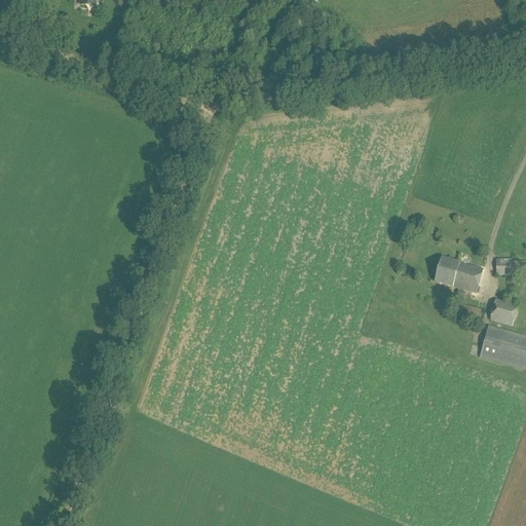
[(435,283),(453,288),(476,295),(483,270),(461,264),(442,258),(435,283)]
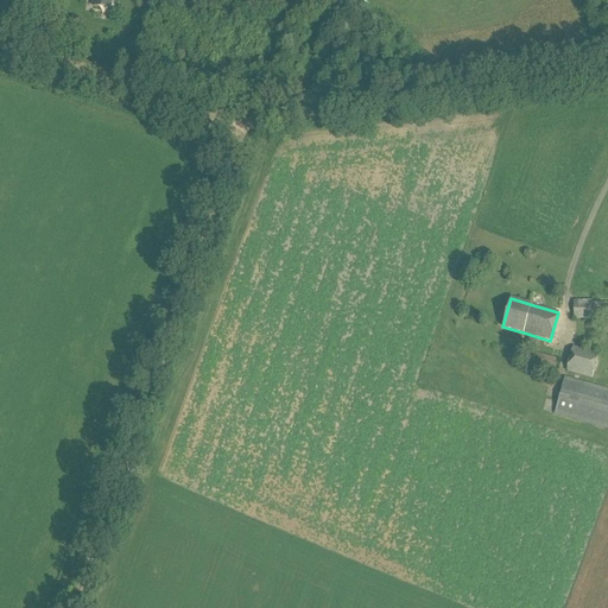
[(607,302),(591,303),(591,301),(574,301),(574,318),(607,318),(607,302)]
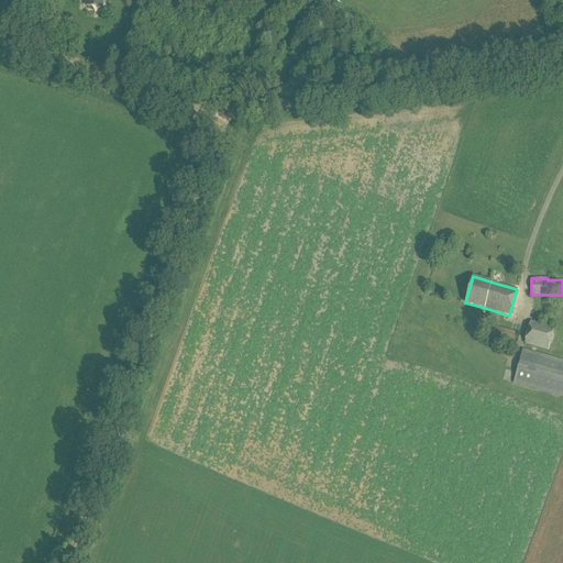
[(549,351),(550,346),(553,331),(555,328),(531,321),(525,344),(549,351)]
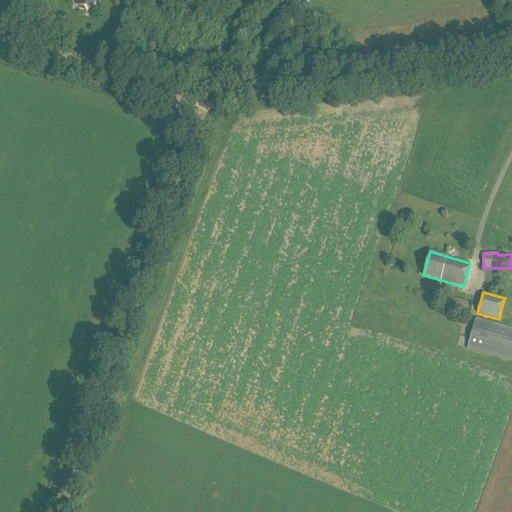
[(511,327),(476,317),(467,349),(511,361),(511,327)]
